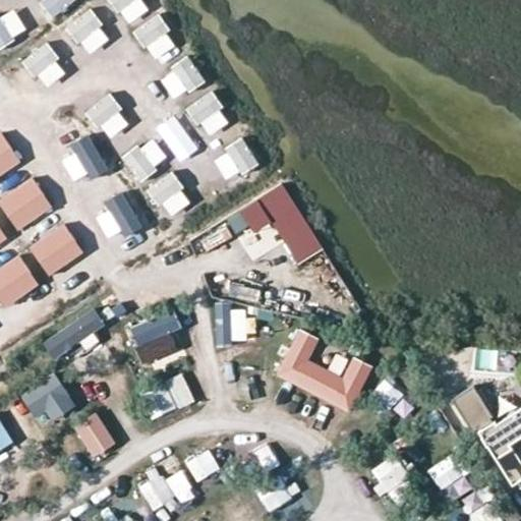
[(40,0),(58,18),(76,0),(40,0)]
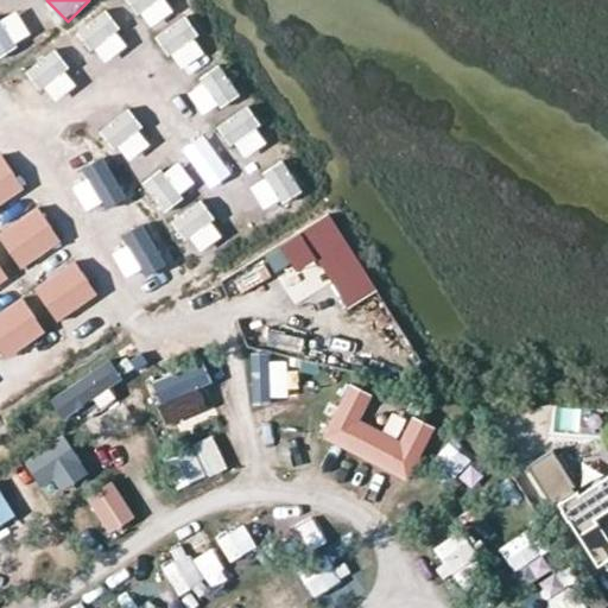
[(169,0),(130,0),(149,29),(177,11),(169,0)]
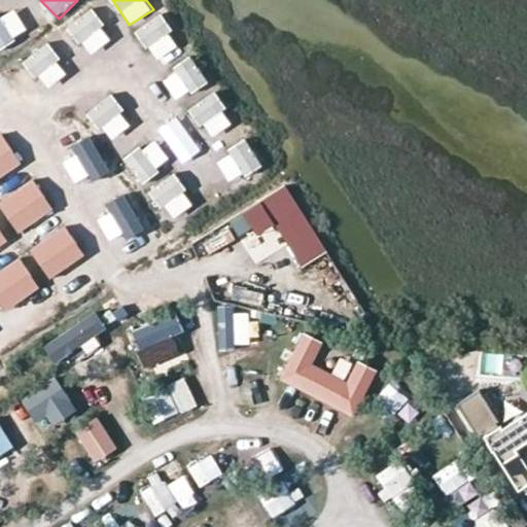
[(15,6),(0,14),(0,47),(29,33),(15,6)]
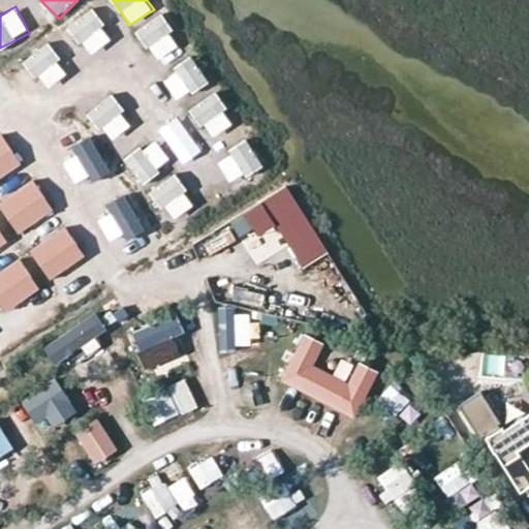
[(91,9),(67,28),(91,57),(114,38),(91,9)]
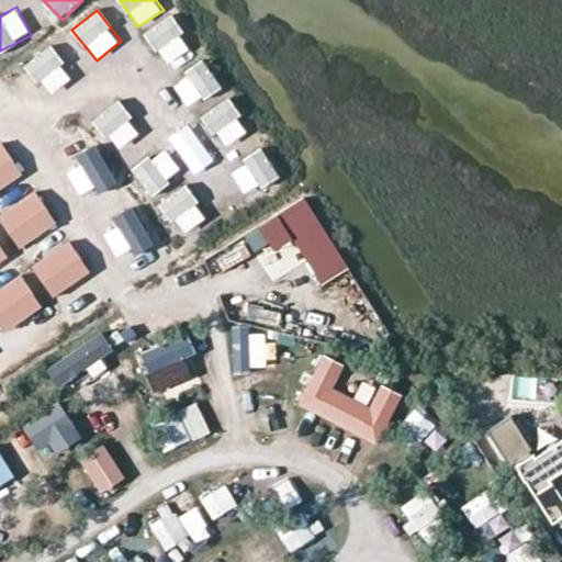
[(170,15),(145,33),(167,66),(192,49),(170,15)]
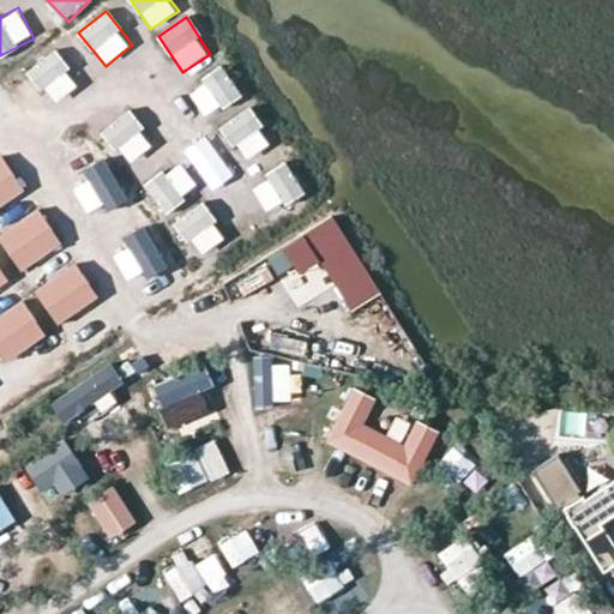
[(31,66),(50,104),(78,90),(59,53),(31,66)]
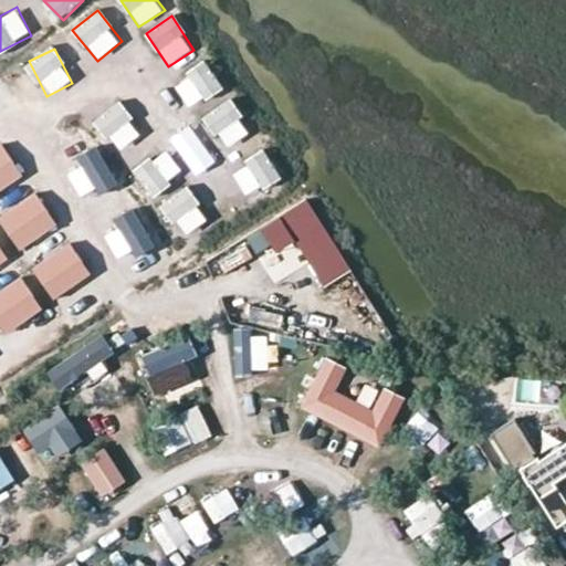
[(191,109),(224,87),(207,61),(174,83),(191,109)]
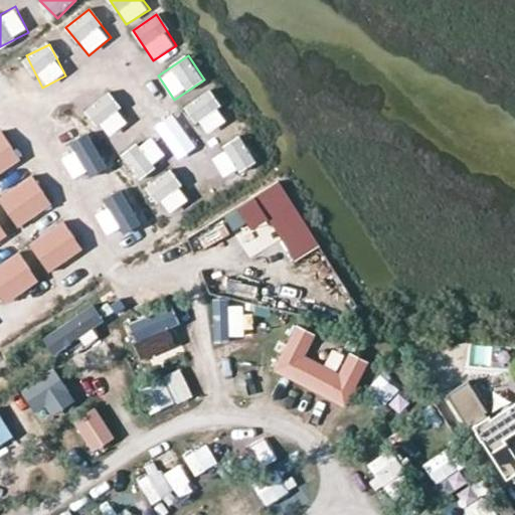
[(208,90),(185,106),(205,136),(228,120),(208,90)]
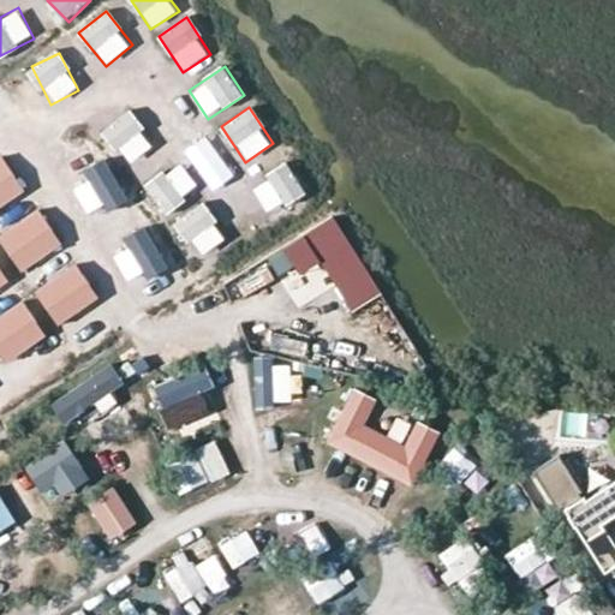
[(129,111),(102,131),(129,166),(155,145),(129,111)]
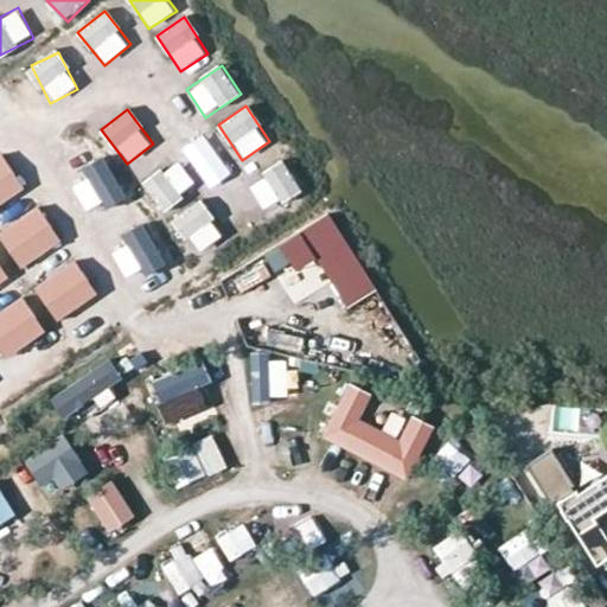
[(0,206),(26,192),(4,154),(0,155),(0,206)]
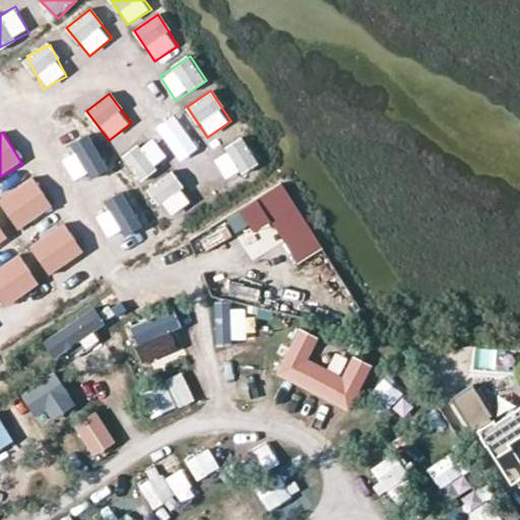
[(123,158),(141,180),(169,157),(151,135),(123,158)]
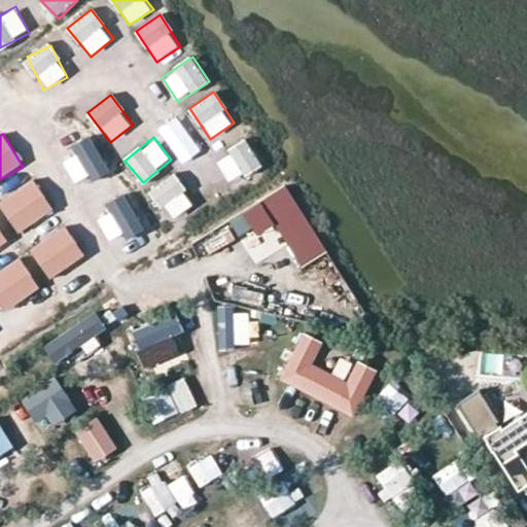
[(93,139),(60,155),(76,185),(108,169),(93,139)]
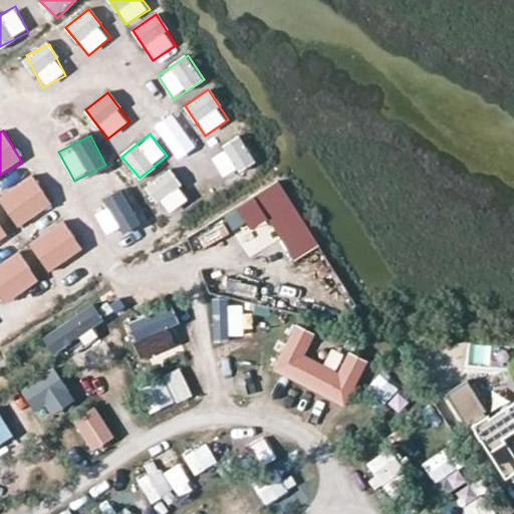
[(242,136),(210,155),(225,180),(257,160),(242,136)]
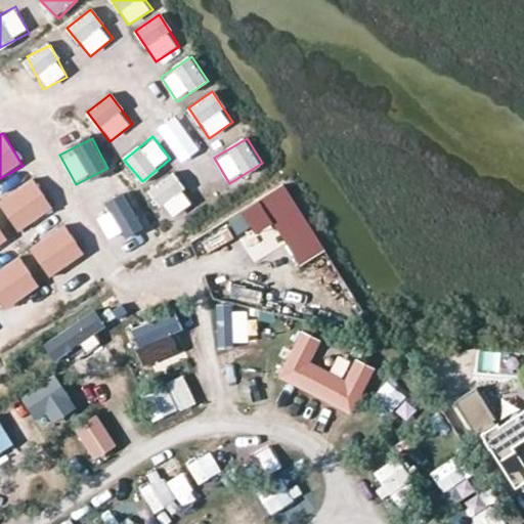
[(167,218),(192,207),(177,173),(151,184),(167,218)]
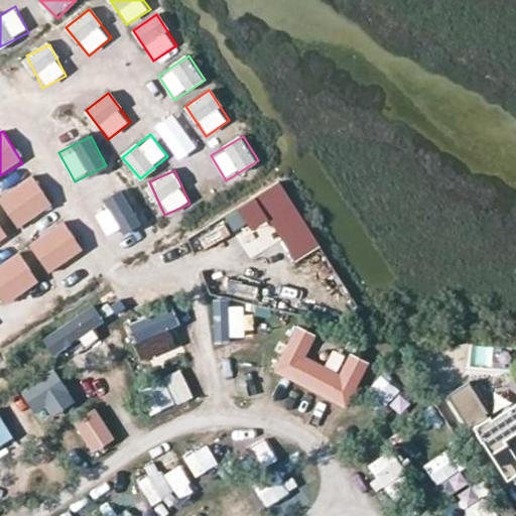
[(34,175),(0,197),(0,201),(18,230),(53,208),(34,175)]
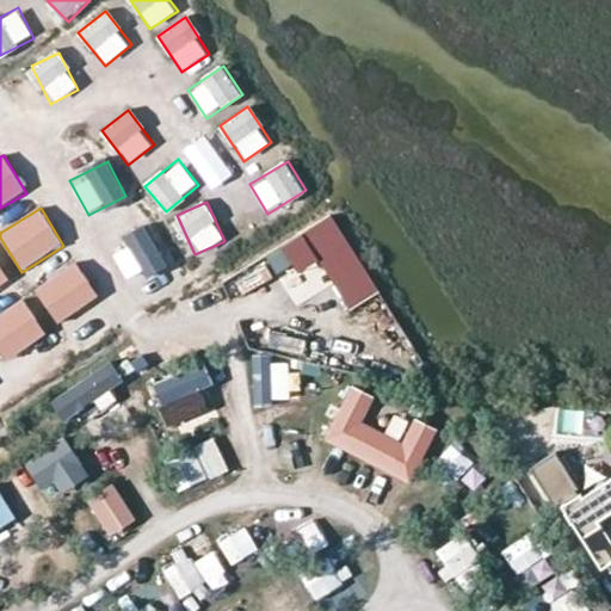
[(380,292),(331,217),(301,238),(349,312),(380,292)]
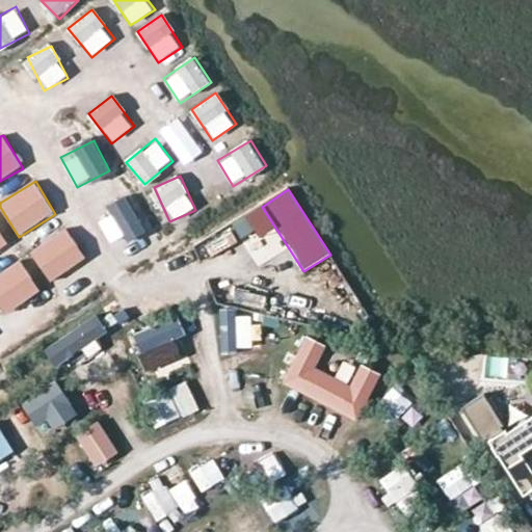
[(126,198),(95,218),(114,247),(144,228),(126,198)]
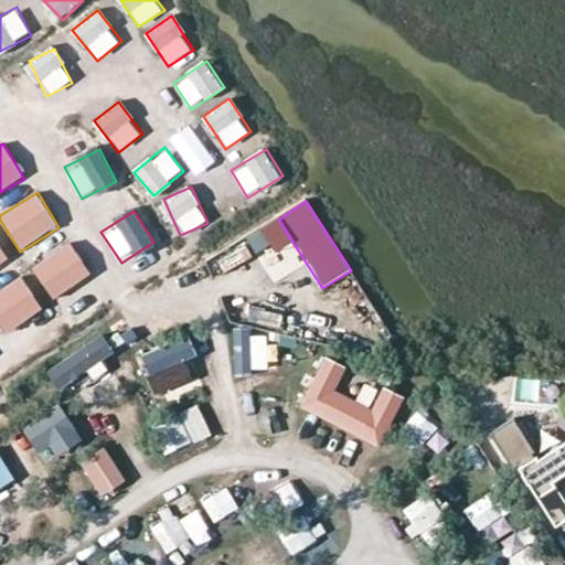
[(245,236),(275,283),(305,264),(275,217),(245,236)]
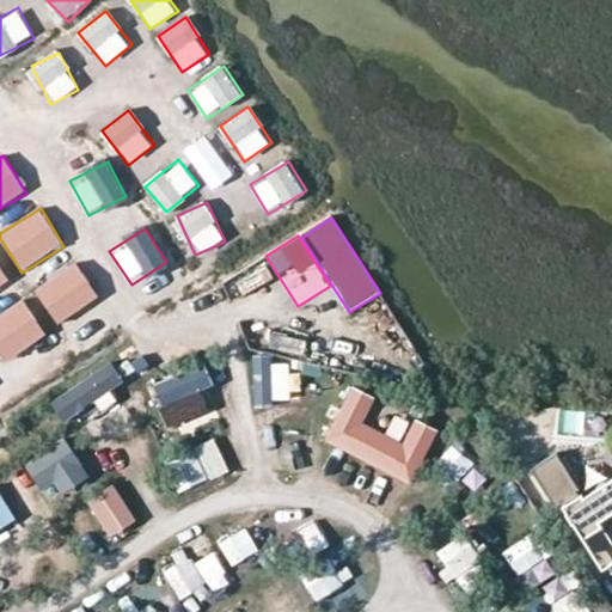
[(74,262),(34,292),(59,325),(98,295),(74,262)]
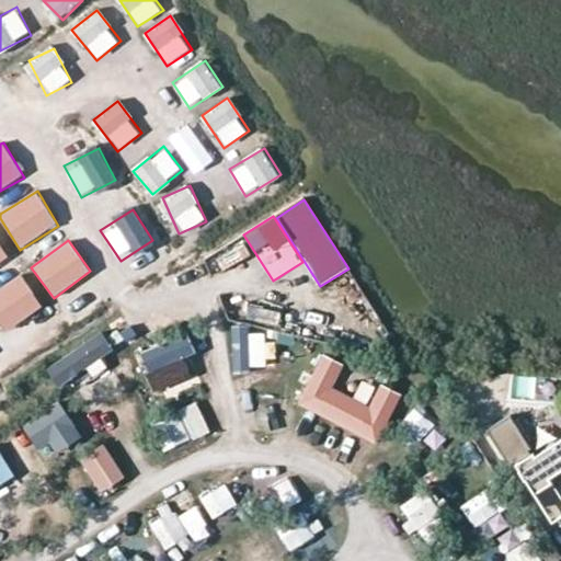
[(0,265),(9,260),(0,244),(0,265)]
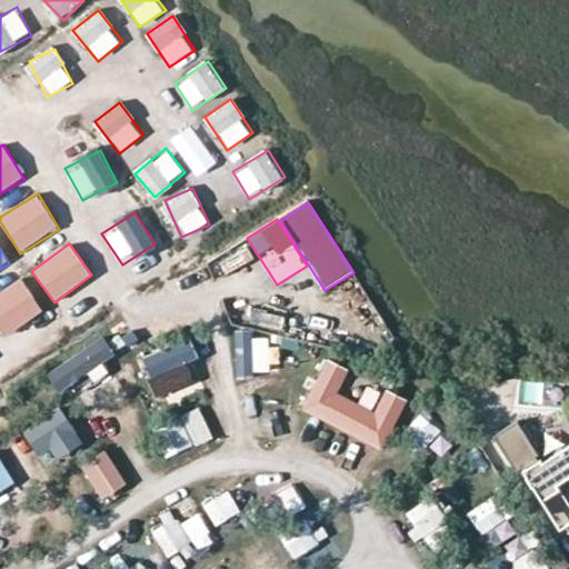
[(0,330),(5,337),(43,311),(21,278),(0,291),(0,330)]
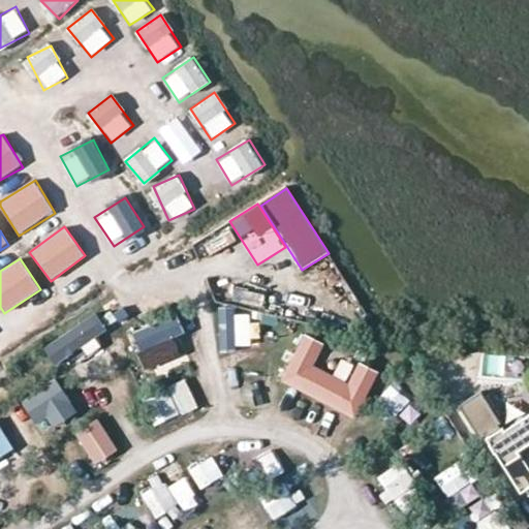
[(218,310),(220,348),(257,346),(254,308),(218,310)]
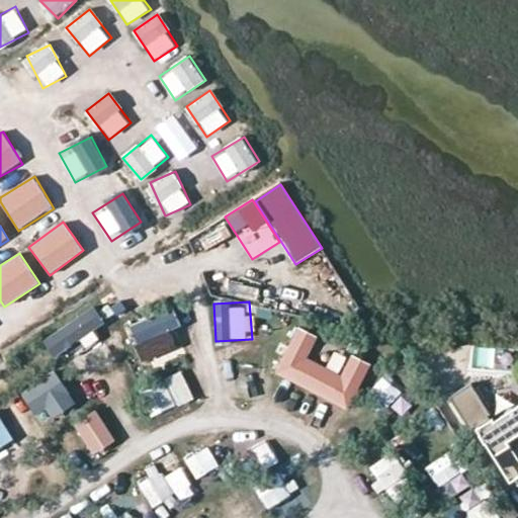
[(41,339),(54,357),(104,325),(92,307),(41,339)]
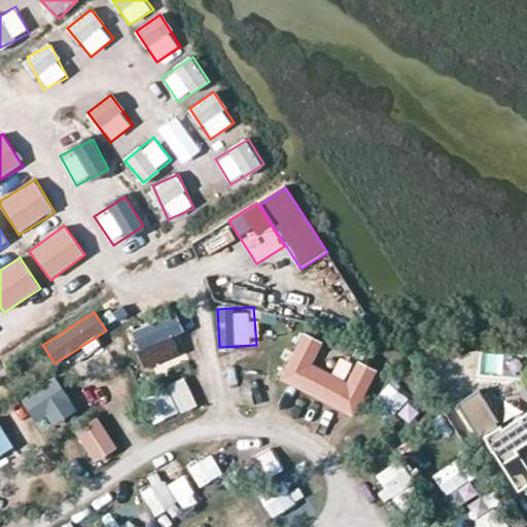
[(135,329),(150,364),(188,348),(172,312),(135,329)]
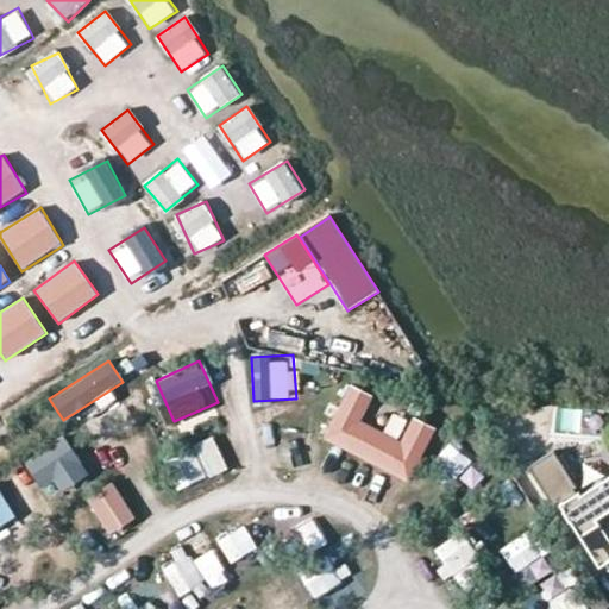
[(400,441),(363,421),(376,397),(350,382),(320,435),(410,484),(439,432),(413,418),(400,441)]
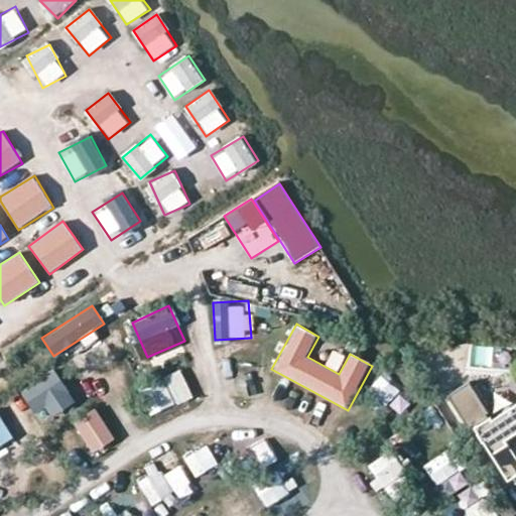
[(18,386),(33,415),(47,408),(51,415),(74,404),(55,368),(18,386)]
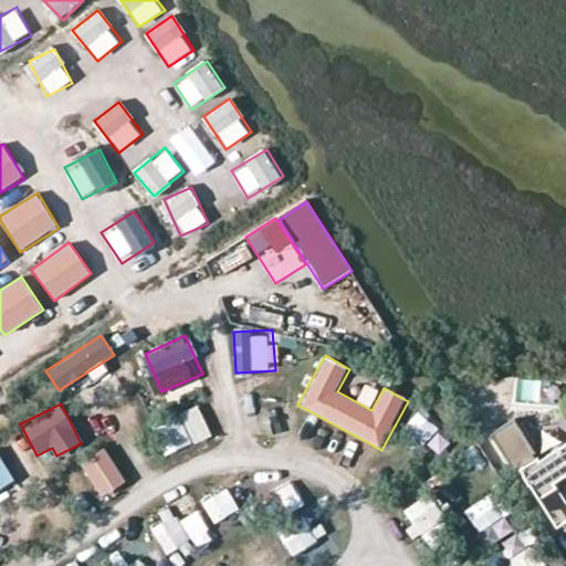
[(167,457),(212,435),(198,406),(153,428),(167,457)]
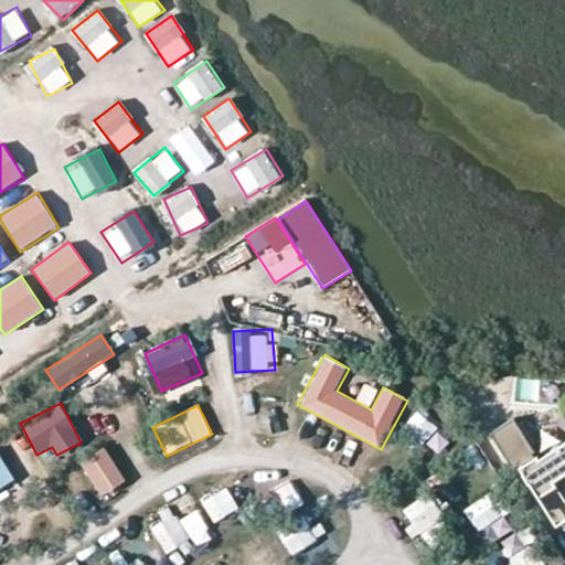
[(435,438),(446,435),(435,407),(424,412),(435,438)]
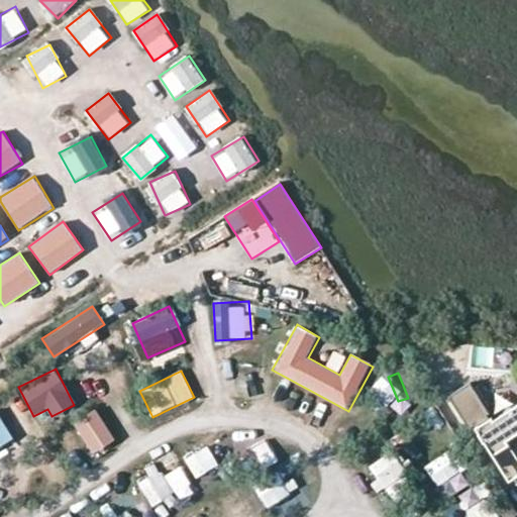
[(516,404),(492,421),(490,418),(488,420),(485,416),(488,414),(469,384),(446,398),(467,428),(473,424),(509,481),(516,476),(516,404)]
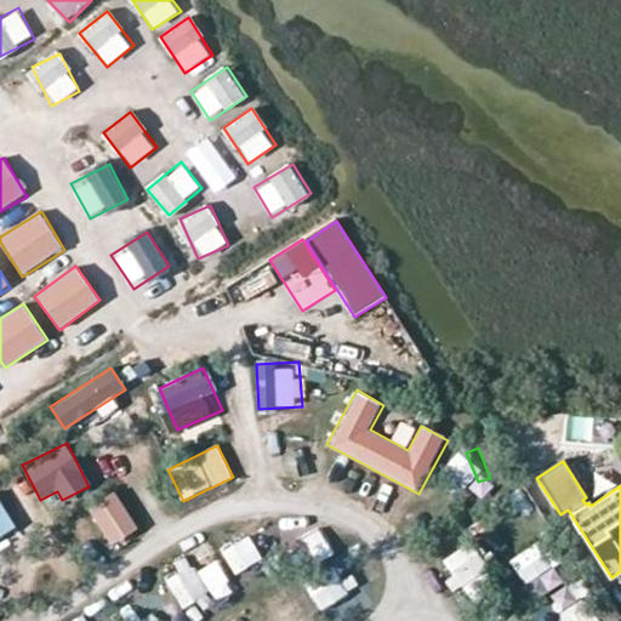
[(89,506),(112,547),(141,533),(118,490),(89,506)]
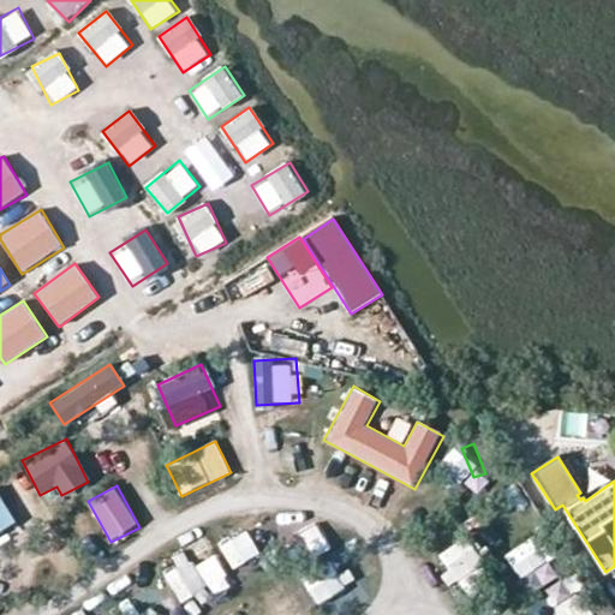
[(0,491),(0,531),(17,523),(0,491)]
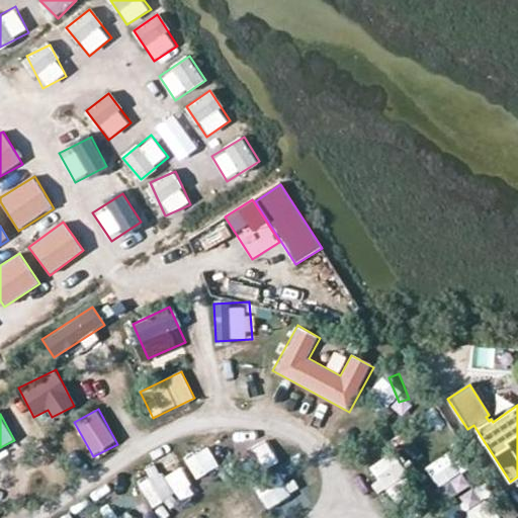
[(441,421),(422,435),(434,452),(454,438),(441,421)]
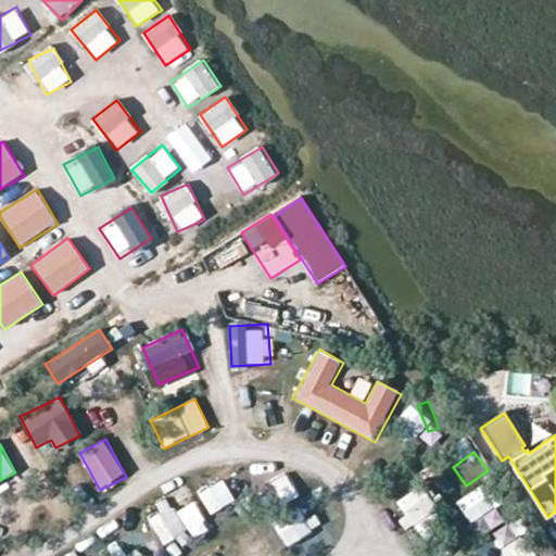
[(282,472),(258,477),(262,500),(287,495),(282,472)]
